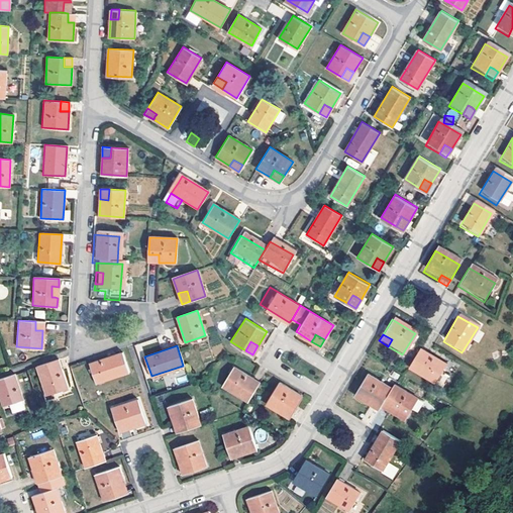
[(442,366),(418,350),(406,370),(431,385),(442,366)]
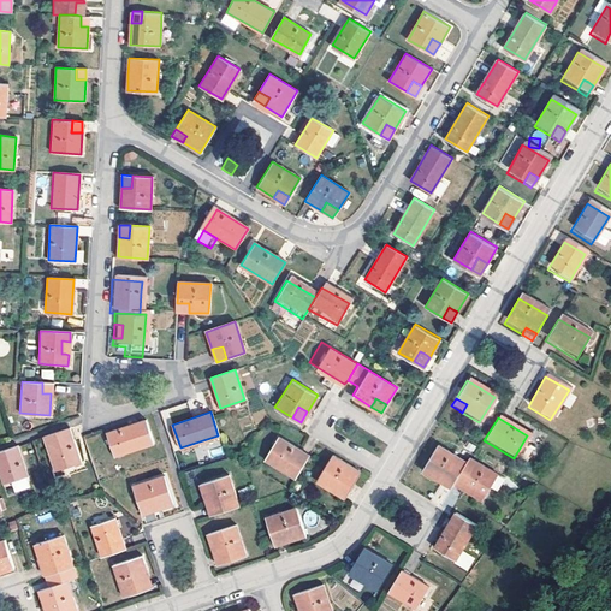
[(144,420),(106,433),(110,443),(114,457),(153,444),(144,420)]
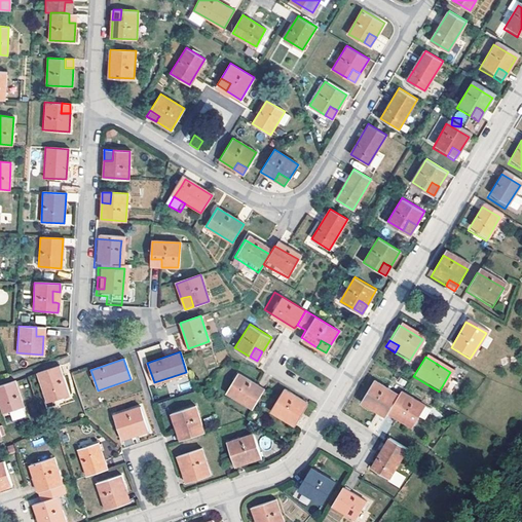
[(59,367),(37,374),(46,403),(59,399),(68,396),(59,367)]
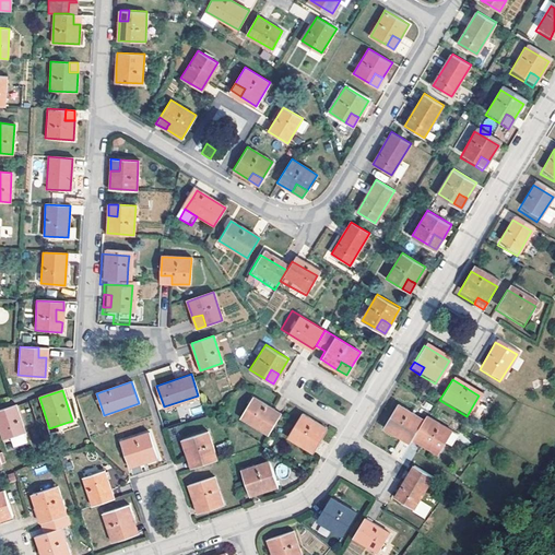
[(252,396),(240,415),(268,433),(281,412),(271,406),(252,396)]
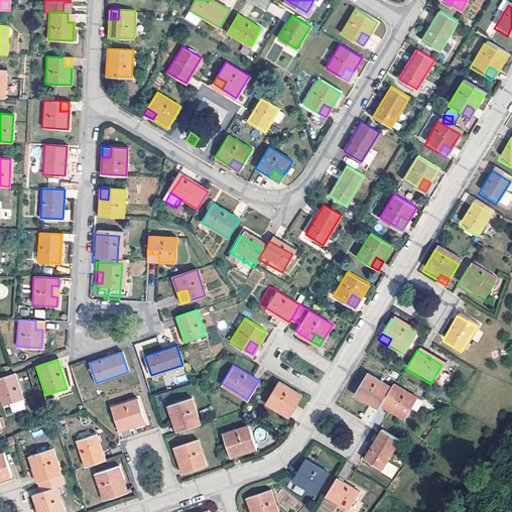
[(385,397),(391,387),(368,372),(354,393),(368,401),(370,398),(372,395),(382,402),(385,397)]
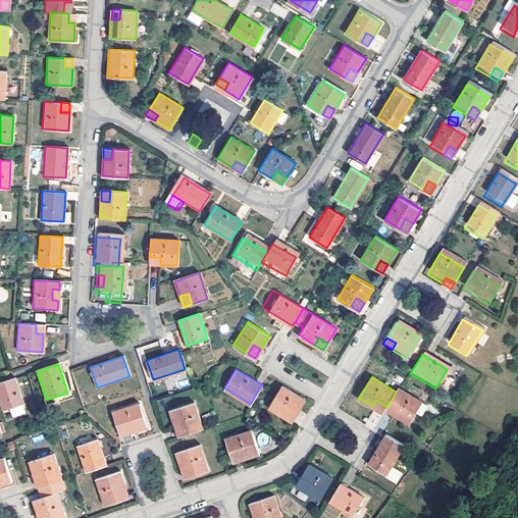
[(13,378),(0,382),(0,404),(2,410),(21,403),(13,378)]
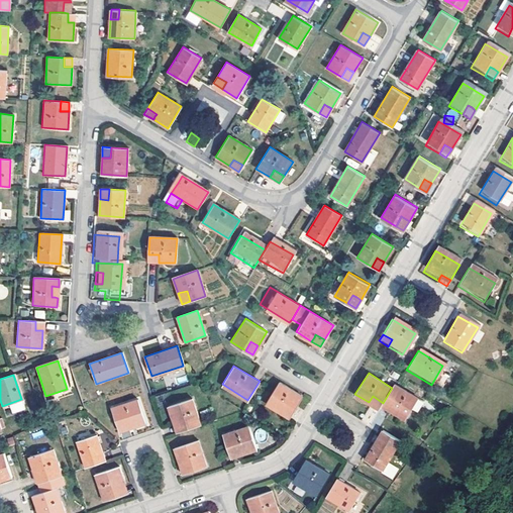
[(302,396),(279,382),(265,404),(279,412),(284,405),(293,411),(302,396)]
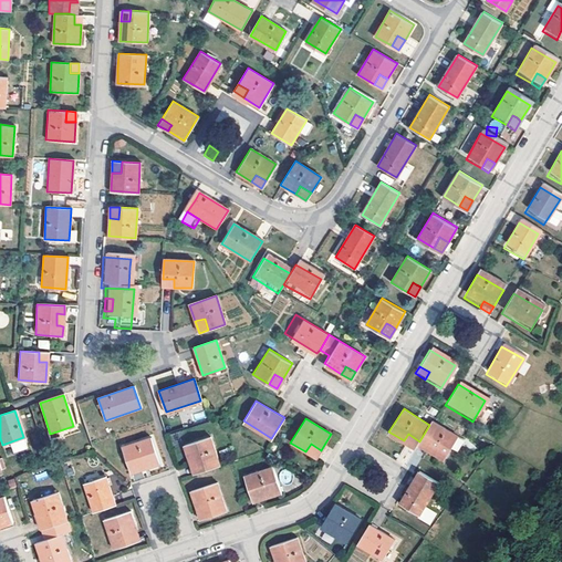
[(423,436),(432,443),(429,445),(427,449),(443,459),(458,436),(433,419),(429,425),(423,436)]
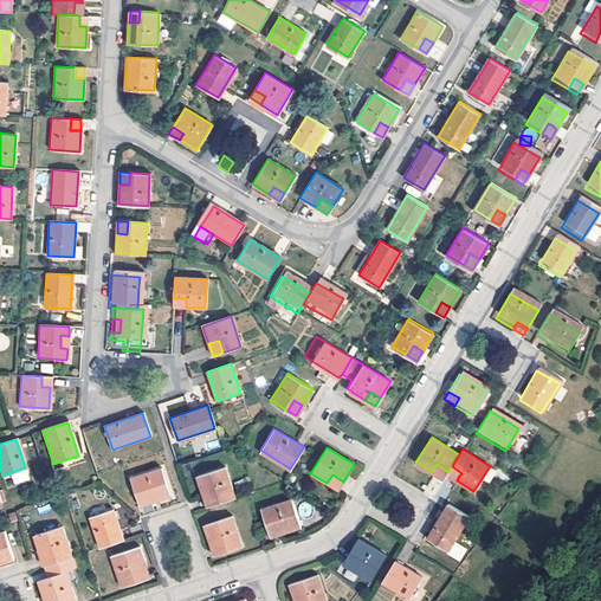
[(434,467),(432,471),(444,479),(447,473),(448,472),(437,464),(434,467)]
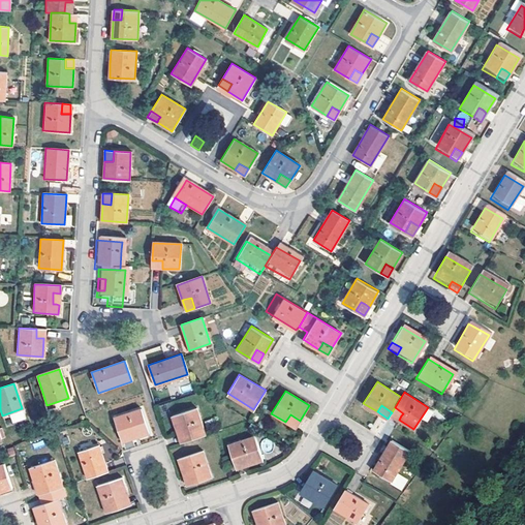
[(195,406),(172,414),(177,433),(184,431),(187,440),(205,434),(195,406)]
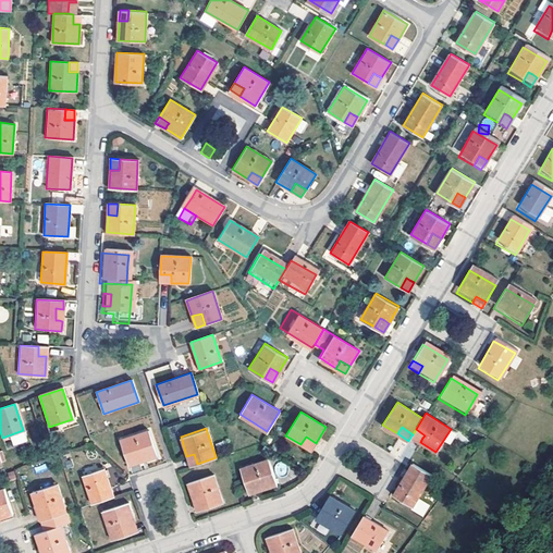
[(413,434),(412,435),(420,442),(422,438),(425,435),(416,429),(413,434)]
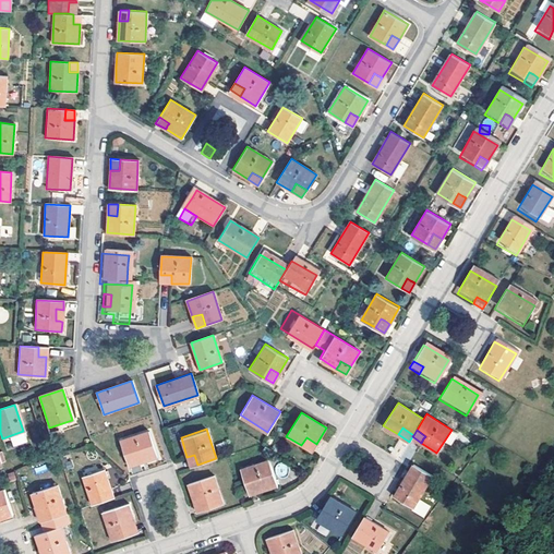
[(146,431),(118,440),(124,457),(134,454),(137,462),(155,457),(146,431)]
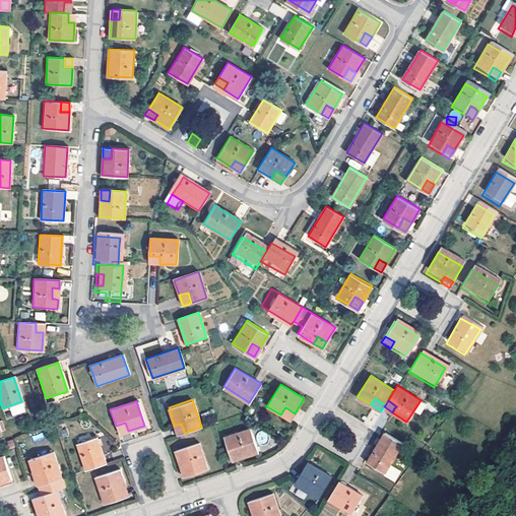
[(285,407),(280,414),(291,421),(295,413),(285,407)]
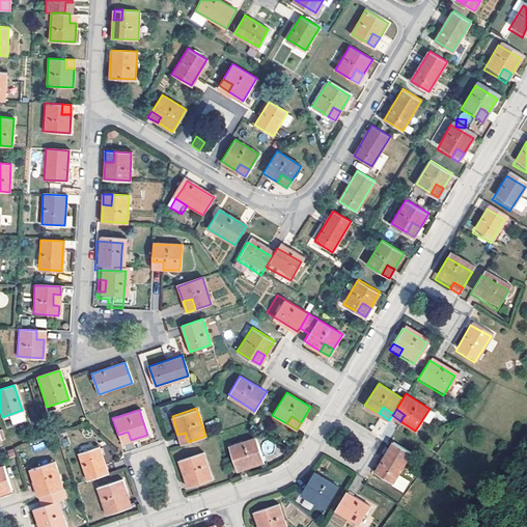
[(377,441),(383,427),(375,423),(368,437),(377,441)]
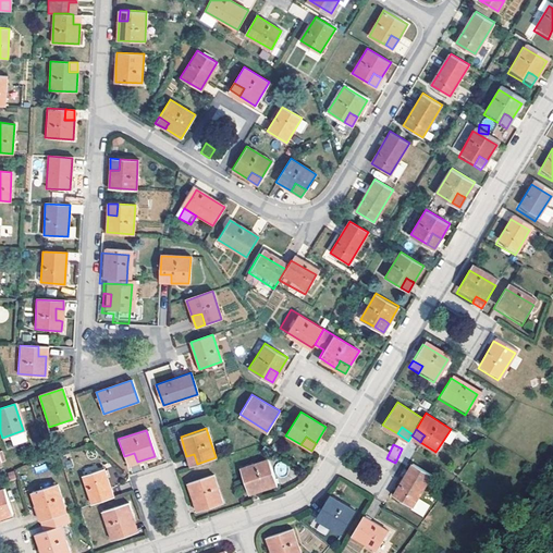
[(134,453),(124,456),(127,465),(137,462),(134,453)]
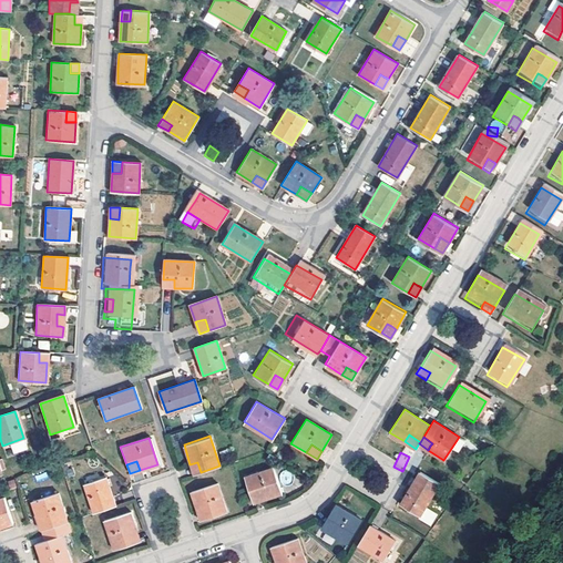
[(191,467),(193,474),(201,472),(197,462),(190,464),(191,467)]
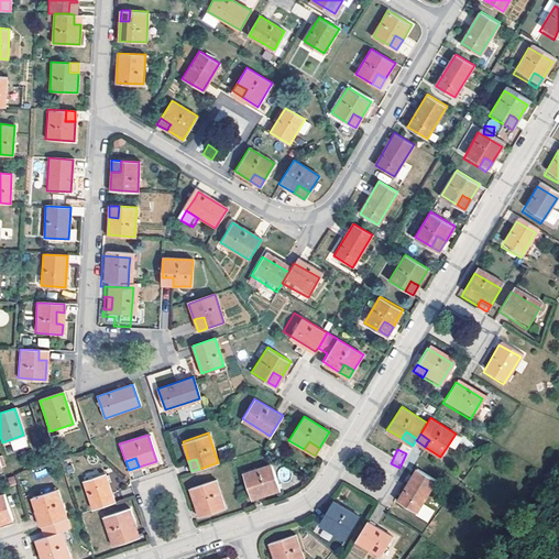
[(248,491),(258,488),(260,492),(261,495),(278,490),(270,464),(242,473),(248,491)]
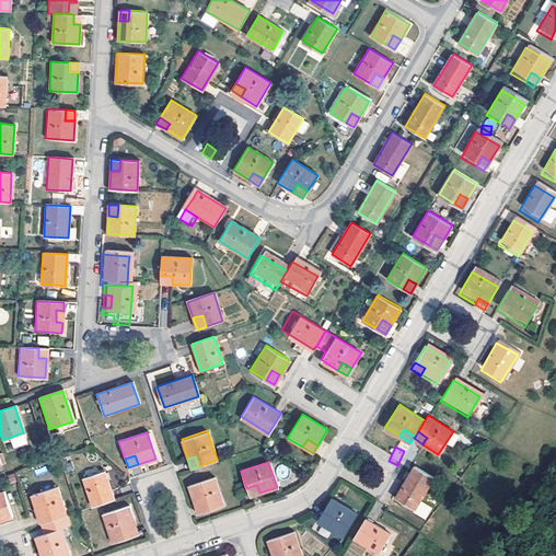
[(435,478),(416,467),(408,478),(396,498),(415,510),(435,478)]
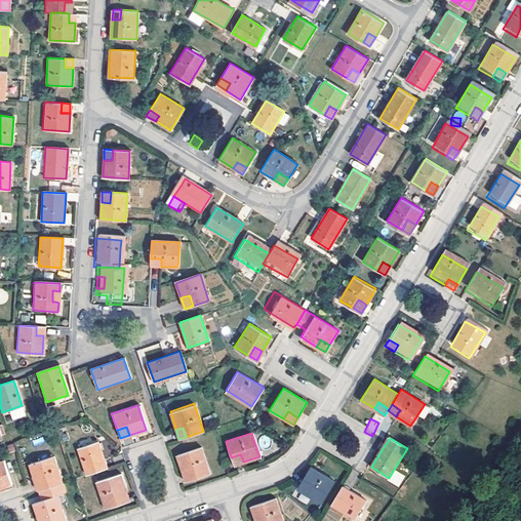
[(96,442),(76,449),(84,475),(105,468),(96,442)]
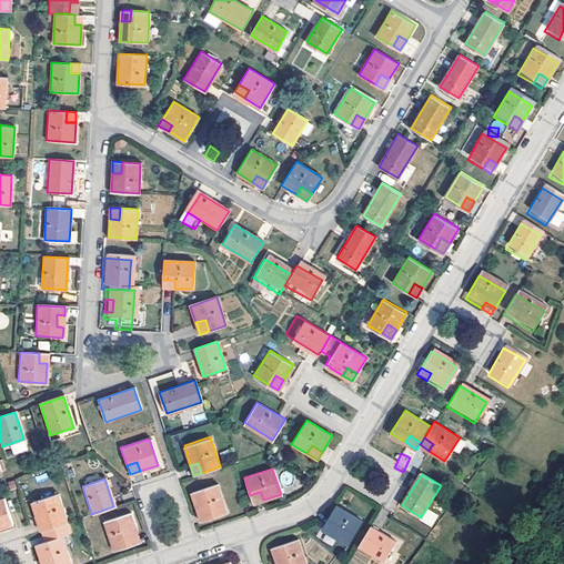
[(217,483),(190,492),(197,511),(200,510),(203,509),(207,519),(227,512),(217,483)]
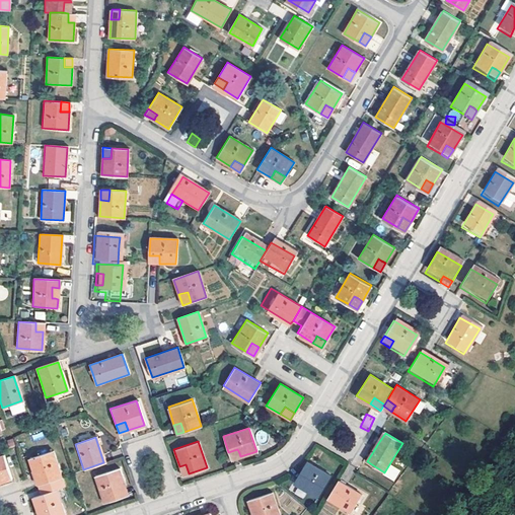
[(237,449),(228,452),(230,459),(240,456),(239,453),(237,449)]
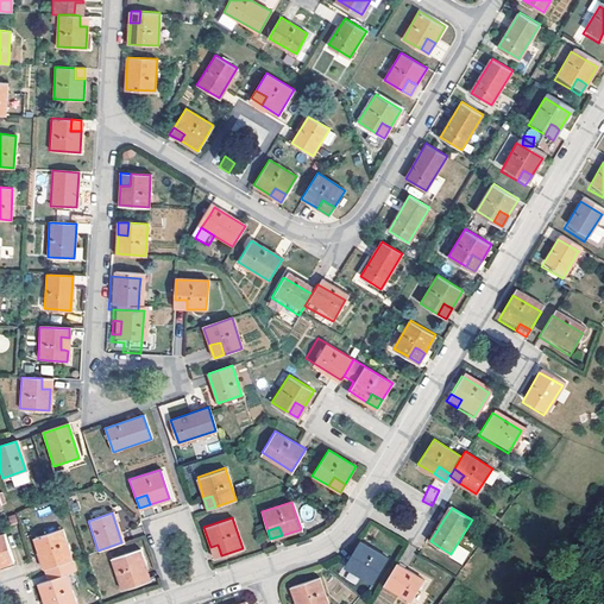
[(61,528),(32,538),(39,558),(43,557),(48,555),(51,566),(71,560),(61,528)]
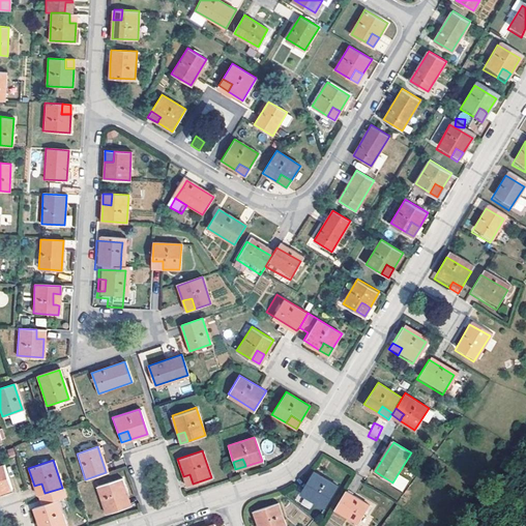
[(3,465),(0,466),(0,493),(11,489),(3,465)]
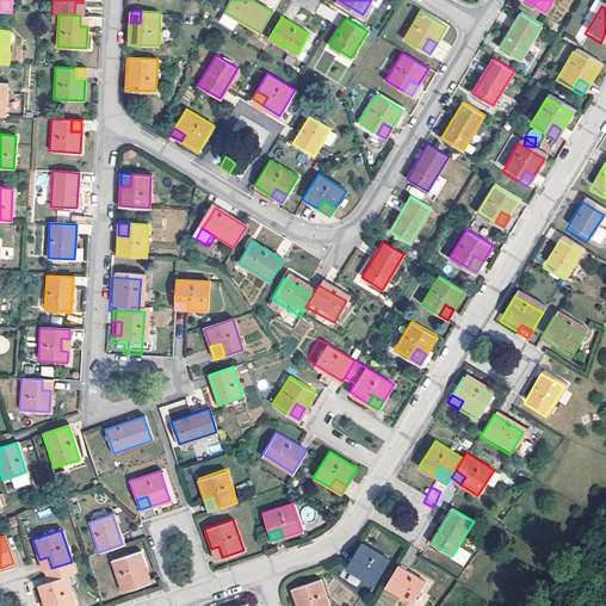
[(388,560),(360,543),(345,568),(372,585),(388,560)]
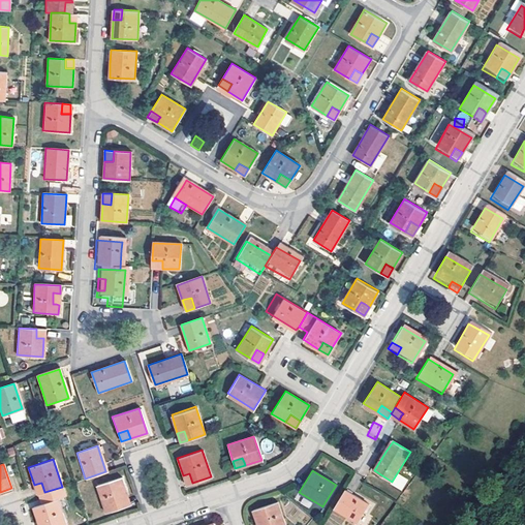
[(186,474),(183,475),(186,486),(192,483),(189,473),(186,474)]
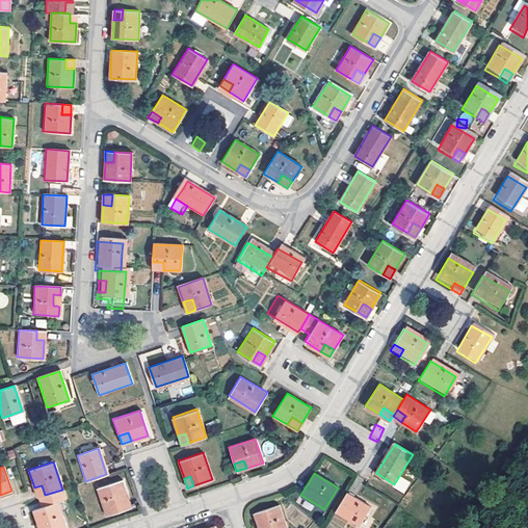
[(120,481),(95,490),(103,517),(121,511),(117,501),(125,498),(120,481)]
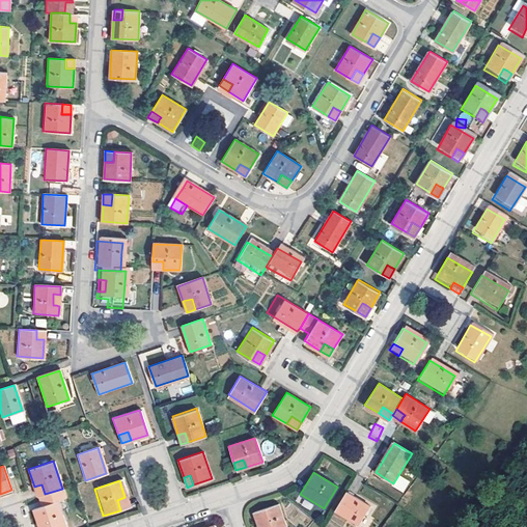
[(34,487),(37,497),(45,494),(42,484),(37,486),(34,487)]
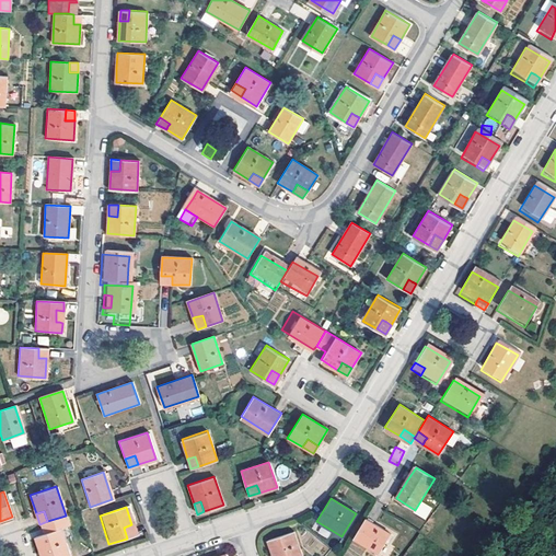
[(365,518),(354,537),(378,553),(390,533),(365,518)]
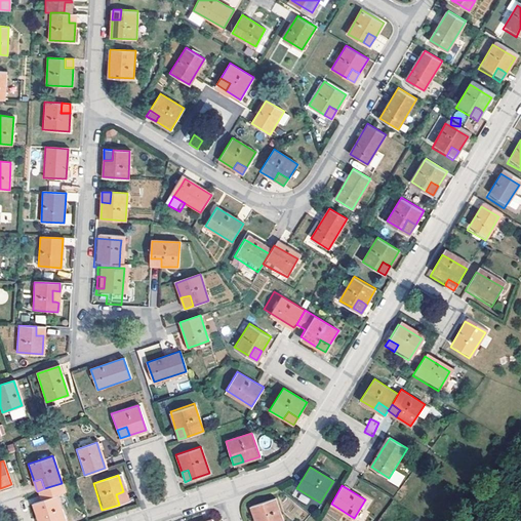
[(124,495),(123,491),(116,494),(119,505),(126,502),(124,495)]
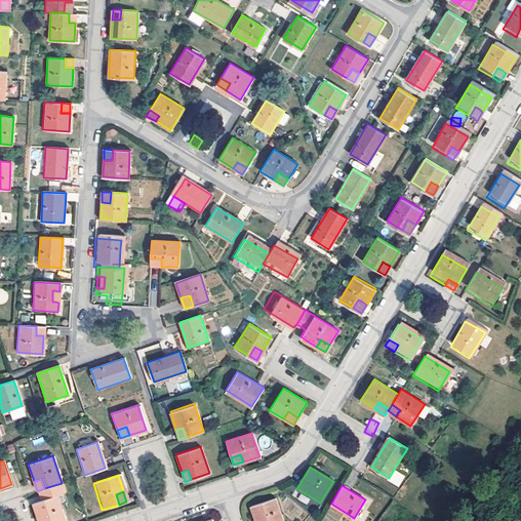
[(32,504),(36,515),(38,514),(40,514),(42,520),(64,520),(56,495),(32,504)]
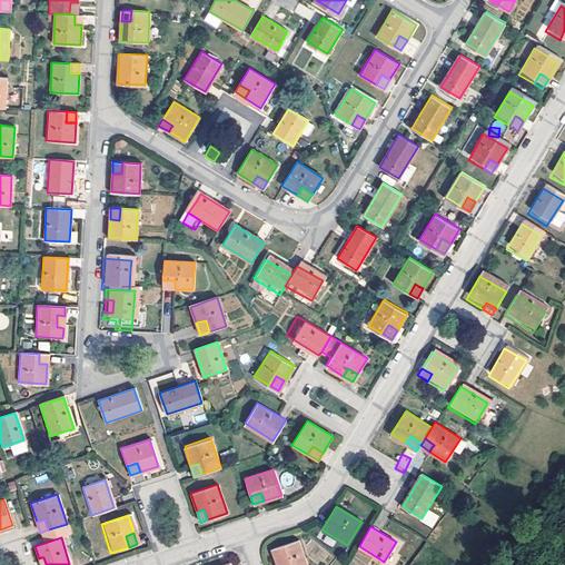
[(300,541),(274,549),(278,564),(285,562),(286,564),(306,564),(300,541)]
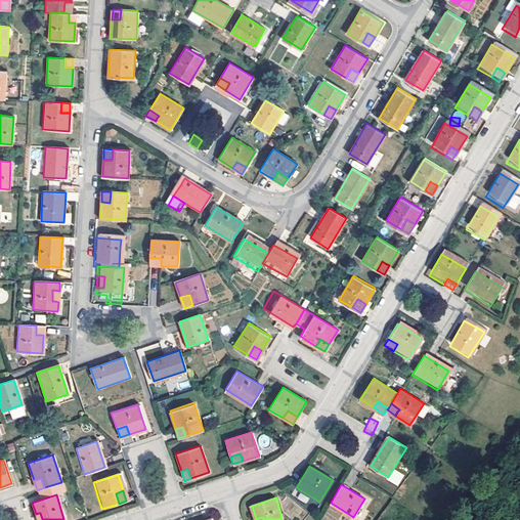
All buildings are outlined.
